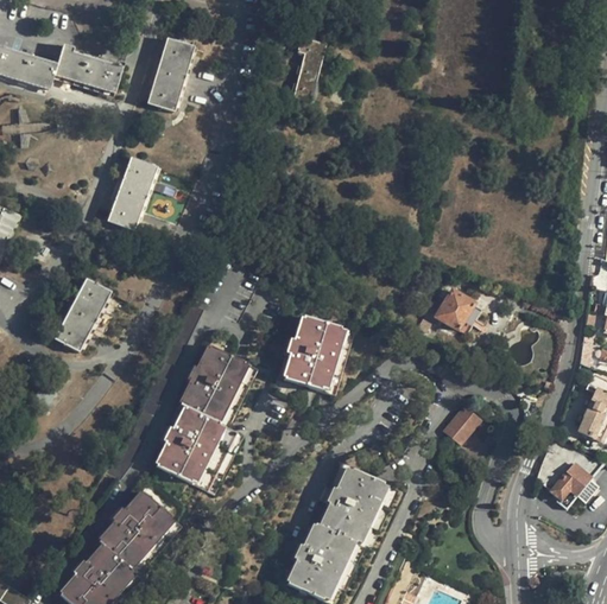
[(304,48),(293,94),(310,97),(326,37),(301,31),(297,46),(304,48)]
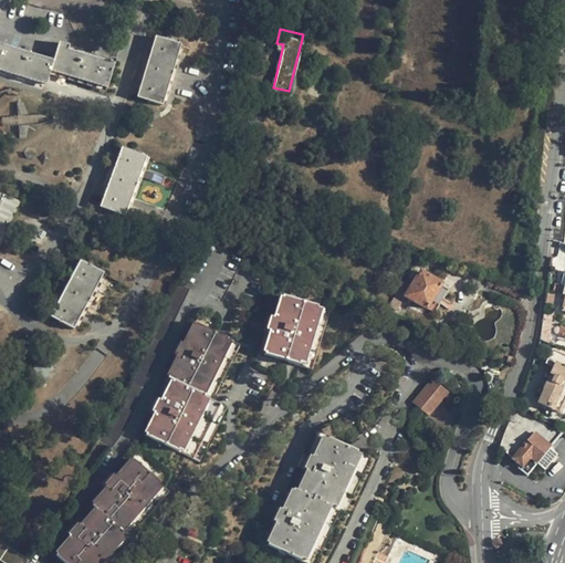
[(160,48),(164,38),(154,34),(150,44),(160,48)]
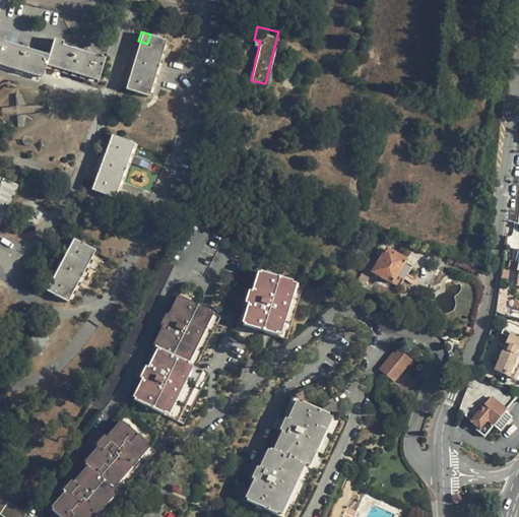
[(138,41),(128,77),(136,79),(133,88),(148,93),(165,39),(150,35),(147,44),(138,41)]
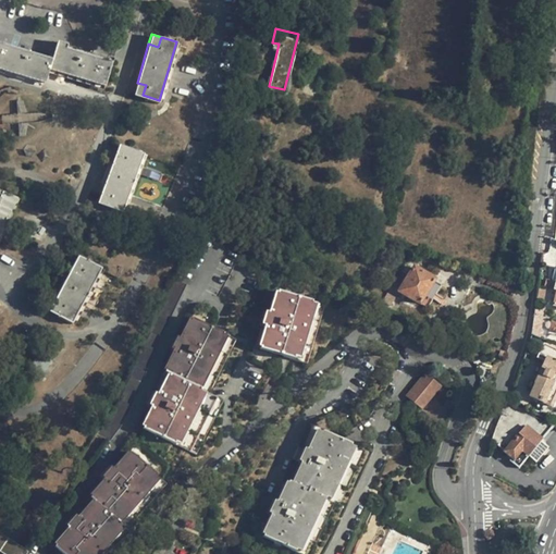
[(0,68),(45,82),(48,68),(103,84),(112,57),(108,56),(107,59),(65,46),(66,42),(57,39),(51,57),(0,41),(0,68)]
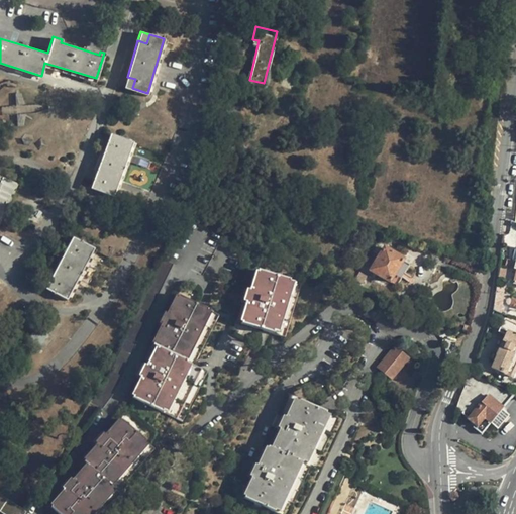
[(124,86),(132,88),(135,79),(127,77),(124,86)]
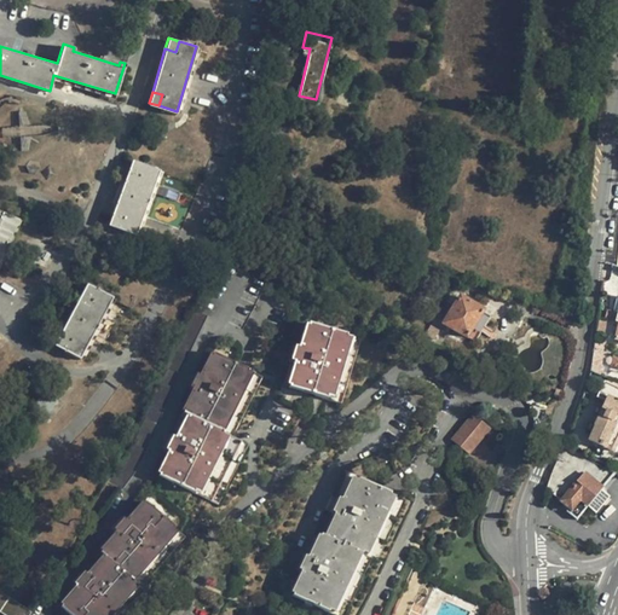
[(128,169),(138,173),(142,162),(132,158),(128,169)]
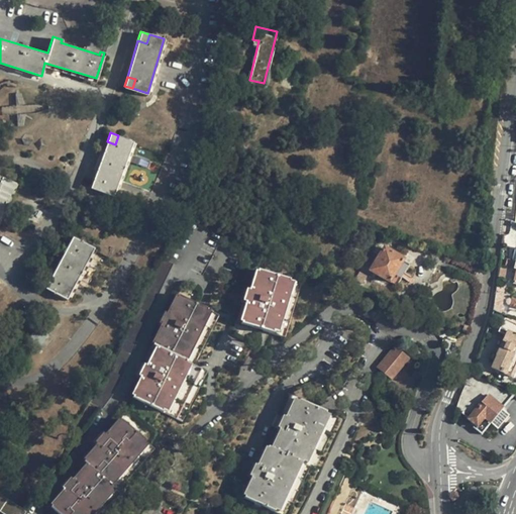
[(107,141),(94,177),(102,180),(99,189),(113,195),(133,141),(118,135),(115,144),(107,141)]
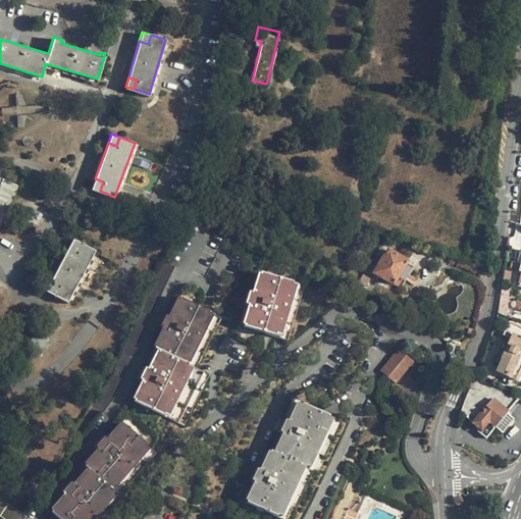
[(92,188),(100,191),(103,182),(95,178),(92,188)]
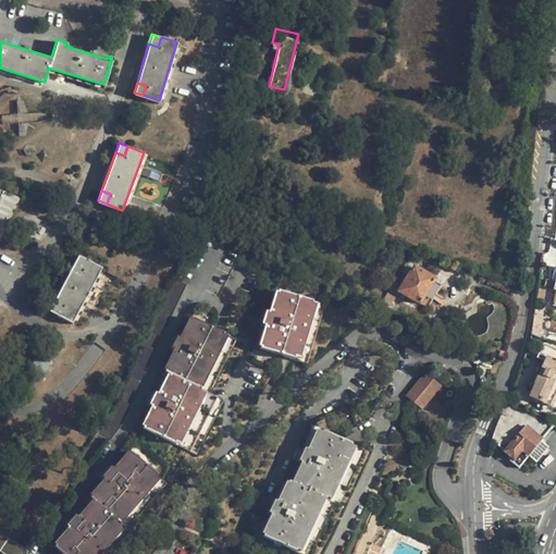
[(82,268),(86,258),(77,254),(73,263),(82,268)]
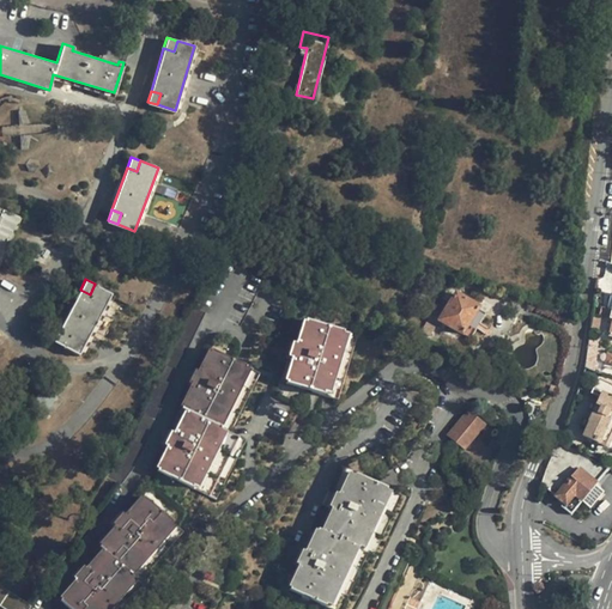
[(80,290),(60,328),(68,333),(64,343),(79,352),(110,292),(95,284),(90,294),(80,290)]
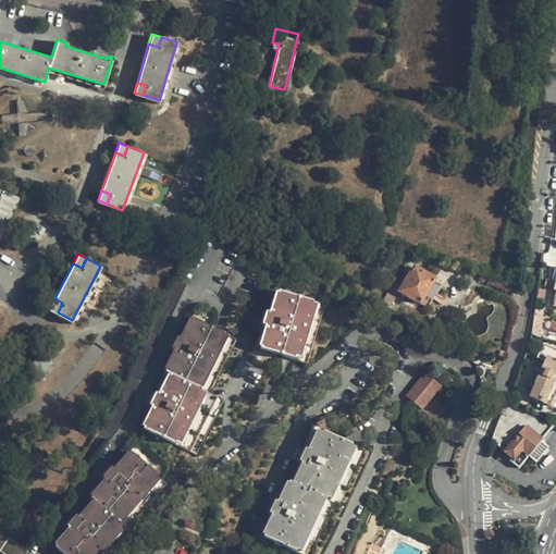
[(393,279),(378,304),(386,308),(397,290),(420,303),(420,302),(425,306),(440,283),(434,280),(434,279),(414,266),(408,275),(406,274),(402,282),(403,283),(402,285),(393,279)]
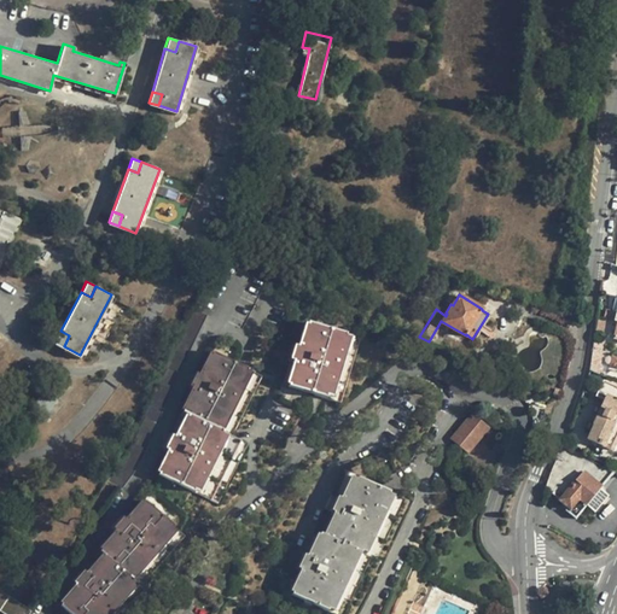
[(601,331),(603,332),(605,317),(595,316),(593,333),(594,333),(595,332),(597,331),(598,331),(599,331),(601,331)]
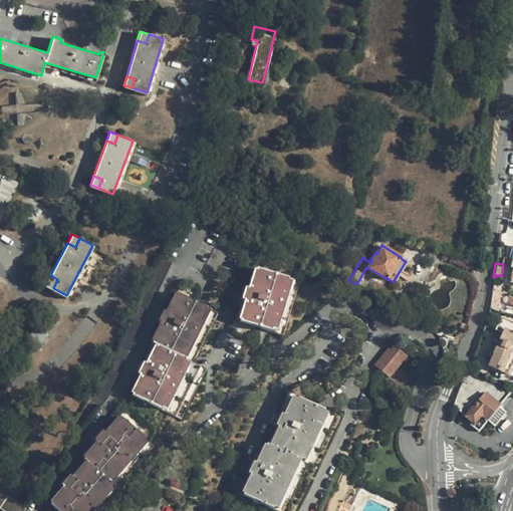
[(245,298),(239,317),(283,331),(299,278),(256,264),(249,284),(246,283),(242,297),(245,298)]
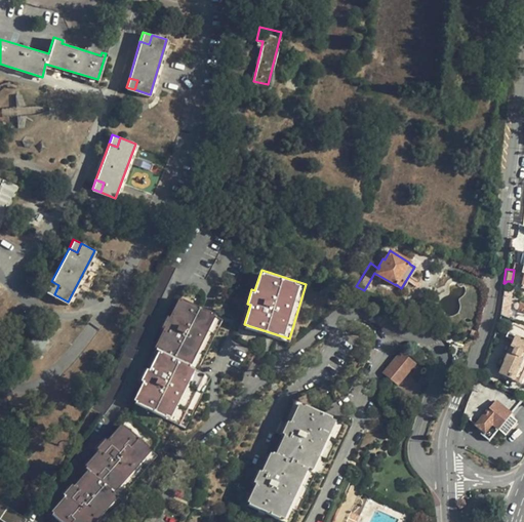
[(46,290),(54,294),(58,285),(51,281),(46,290)]
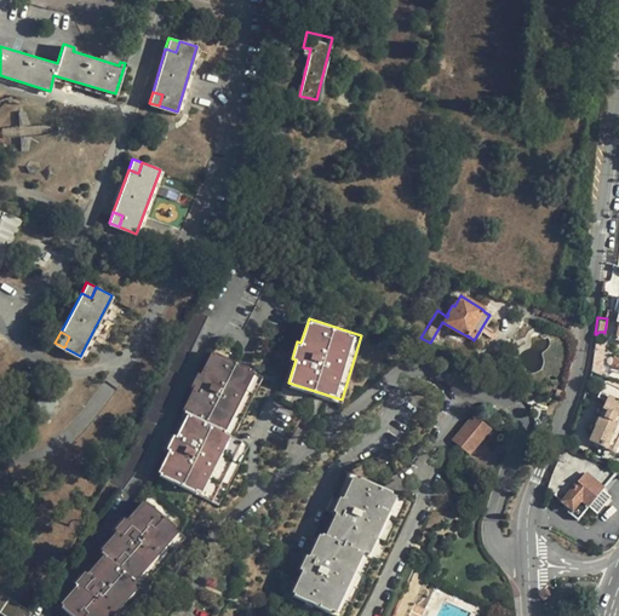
[(596,334),(595,334),(592,353),(601,355),(603,339),(602,340),(601,340),(599,340),(596,338),(596,337),(596,334)]
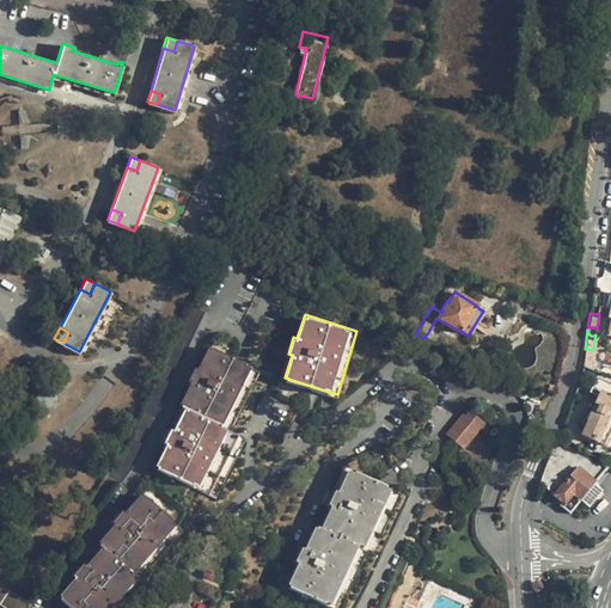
[(170,448),(159,470),(207,493),(237,434),(231,431),(261,372),(212,348),(201,370),(197,368),(189,384),(193,385),(182,406),(188,410),(177,431),(175,430),(166,447),(170,448)]
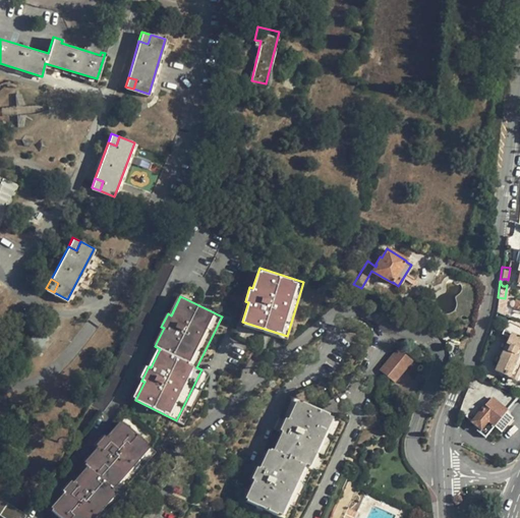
[(500,357),(495,369),(513,378),(519,361),(519,334),(519,331),(519,323),(508,319),(501,334),(508,338),(499,357),(500,357)]
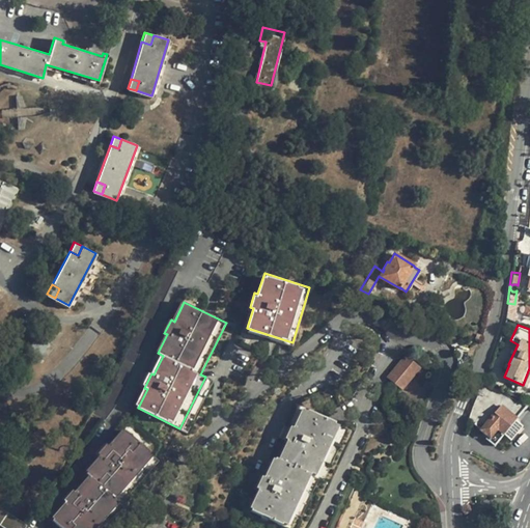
[(405,356),(388,376),(401,388),(419,367),(405,356)]
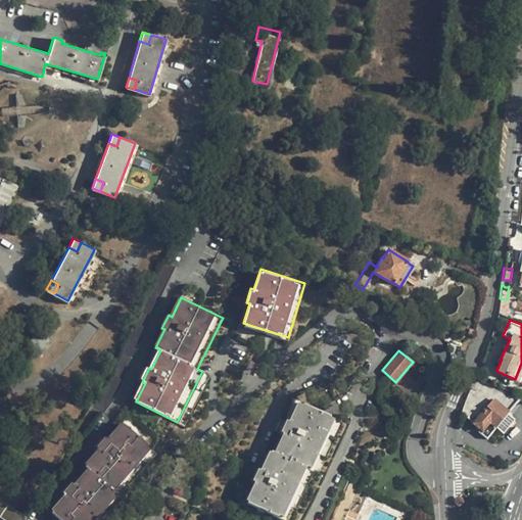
[(484,384),(481,390),(492,398),(493,396),(499,391),(484,384)]
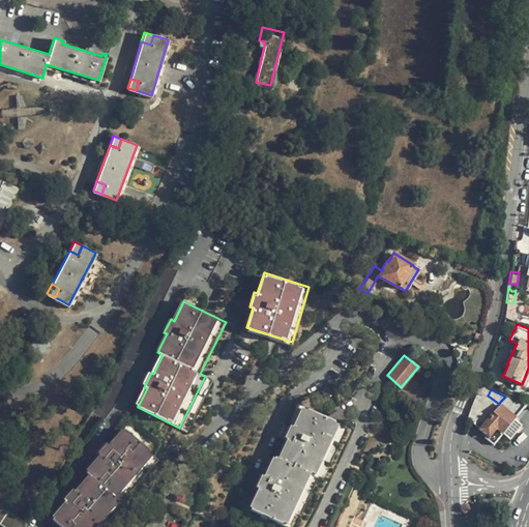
[(476,390),(472,402),(483,406),(488,396),(476,390)]
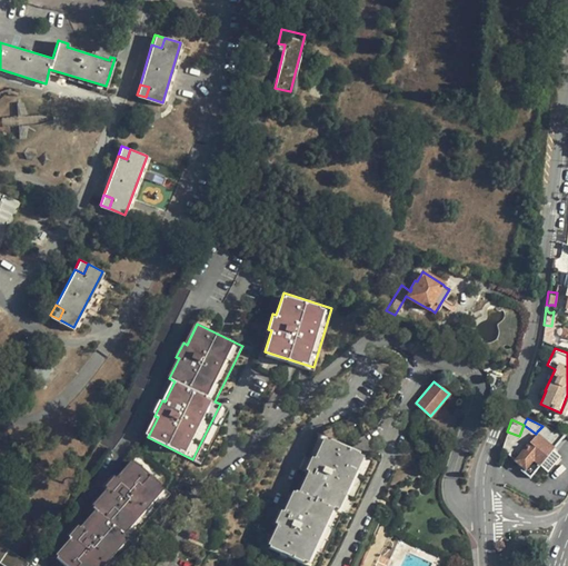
[(519,436),(518,438),(527,445),(536,434),(524,425),(519,436)]
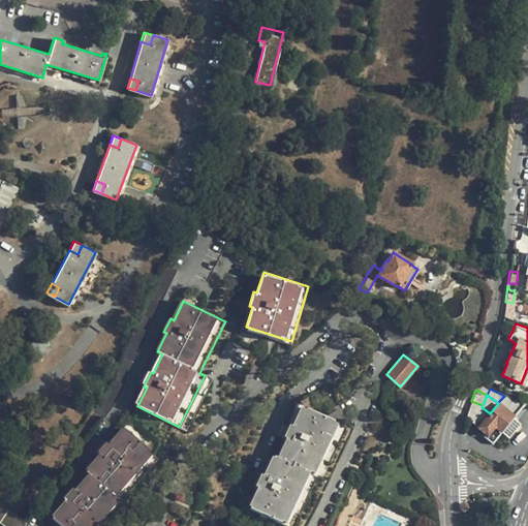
[(490,413),(478,427),(488,436),(486,438),(492,442),(515,414),(499,401),(498,403),(490,413)]
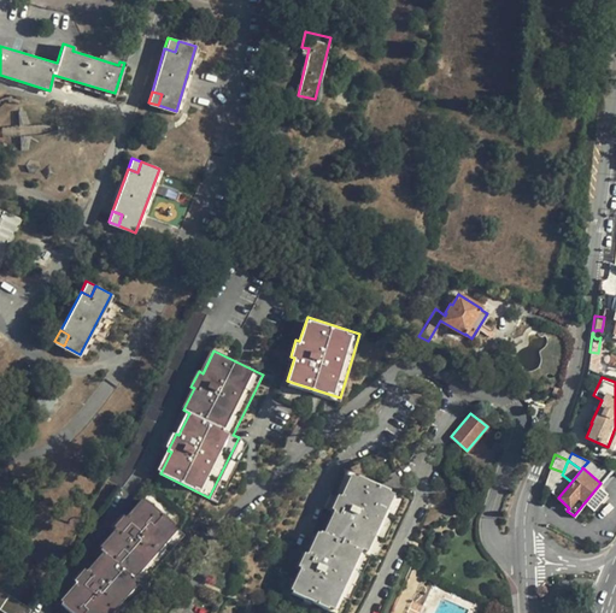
[(300,570),(289,590),(339,612),(341,612),(369,553),(374,555),(402,496),(351,473),(341,495),(339,494),(330,510),(334,512),(323,532),(318,530),(308,552),(305,550),(298,569),(300,570)]
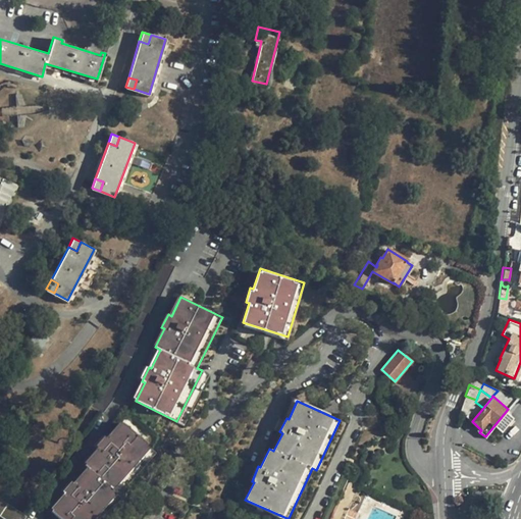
[(64,494),(51,509),(62,518),(93,518),(116,494),(114,491),(153,450),(121,421),(107,436),(105,434),(95,447),(97,449),(84,464),(88,467),(73,482),(72,480),(62,491),(64,494)]
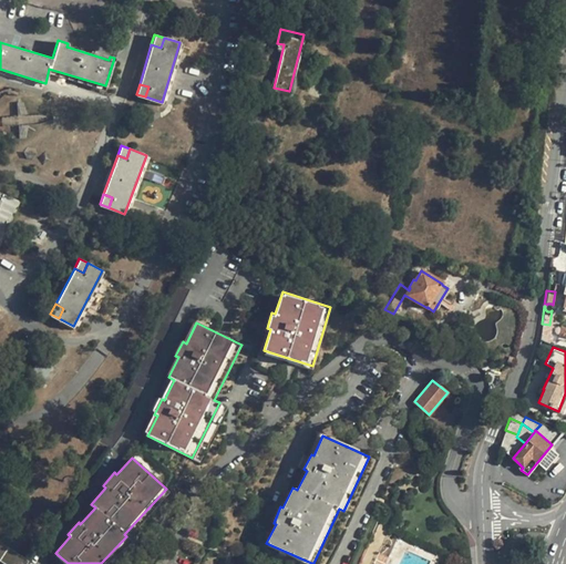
[(0,559),(8,563),(23,563),(28,559),(0,540),(0,559)]
